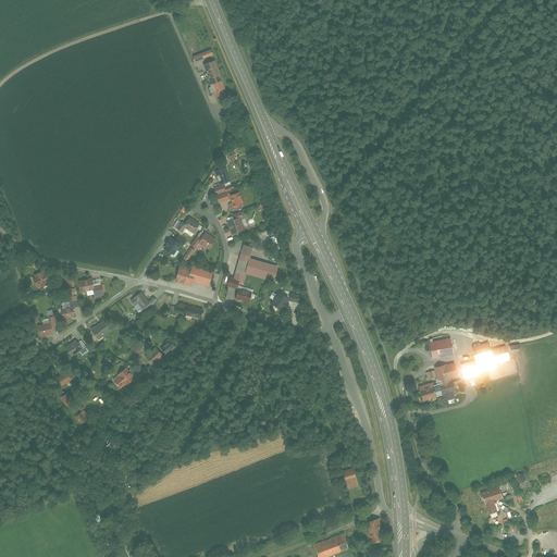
[(211,50),(193,57),(195,62),(213,56),(211,50)]
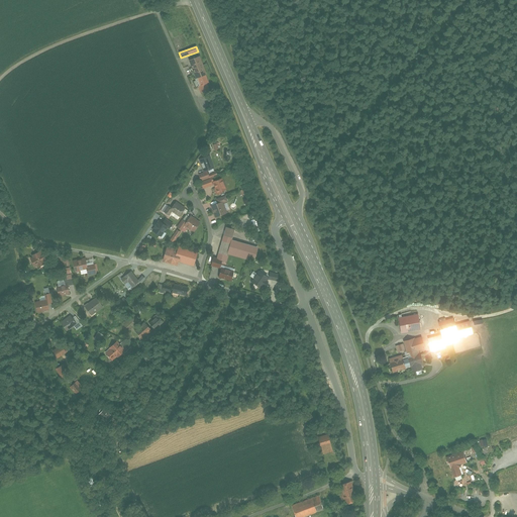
[(201,57),(190,61),(196,79),(198,78),(206,75),(207,75),(201,57)]
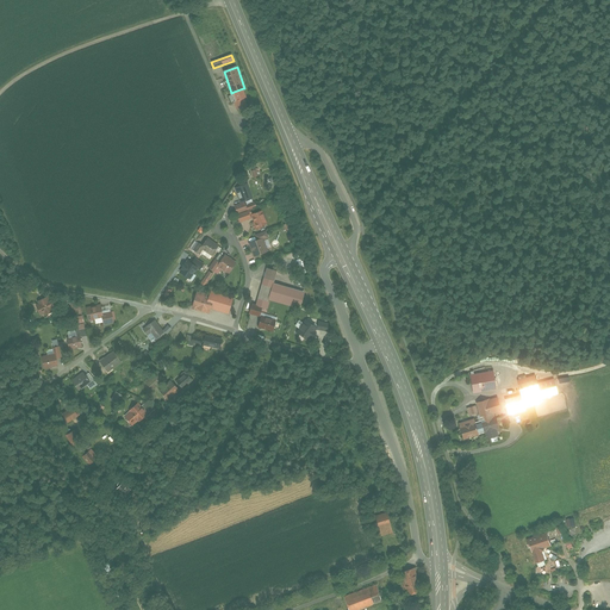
[(243,88),(234,92),(237,100),(235,101),(238,111),(250,106),(243,88)]
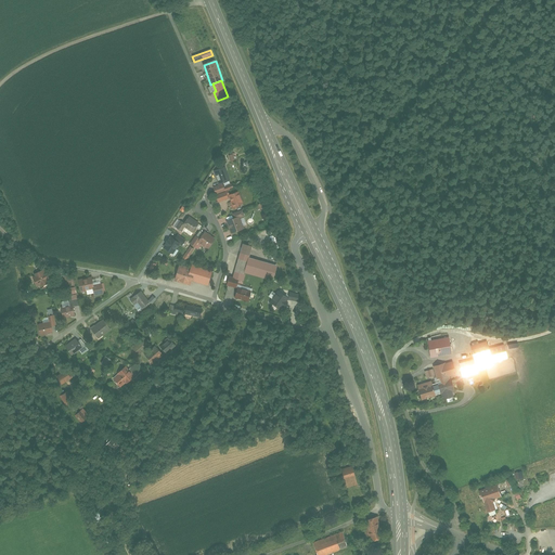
[(224,167),(214,170),(218,183),(229,180),(224,167)]
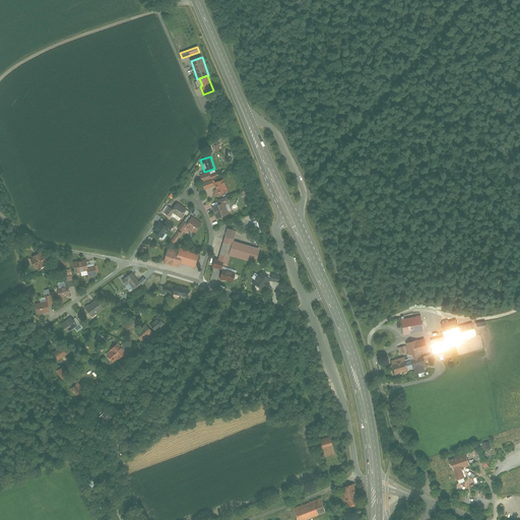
[(209,172),(199,176),(201,182),(218,176),(216,173),(210,175),(209,172)]
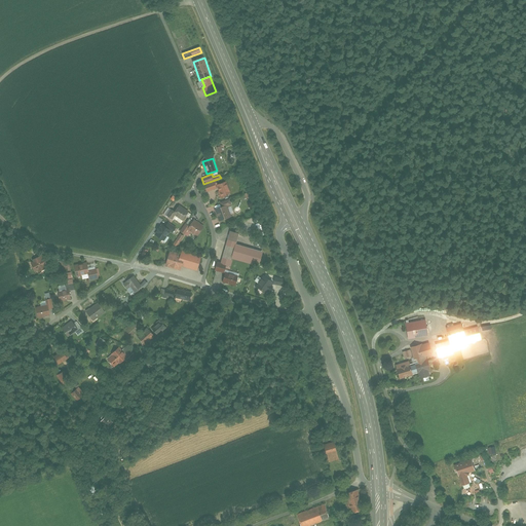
[(216,181),(204,185),(207,191),(217,188),(216,183),(217,183),(216,181)]
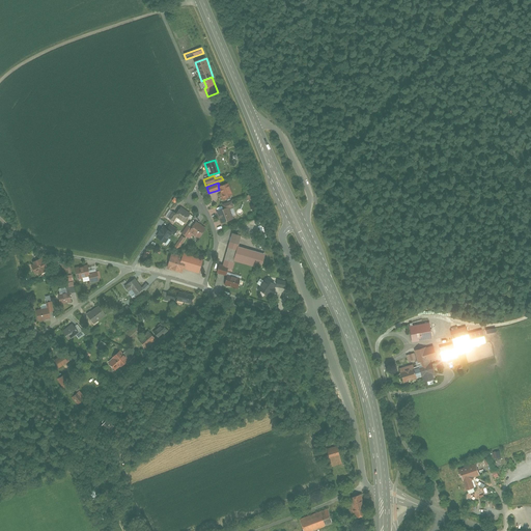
[(228,183),(219,186),(221,192),(220,193),(222,199),(228,197),(228,195),(231,194),(228,183)]
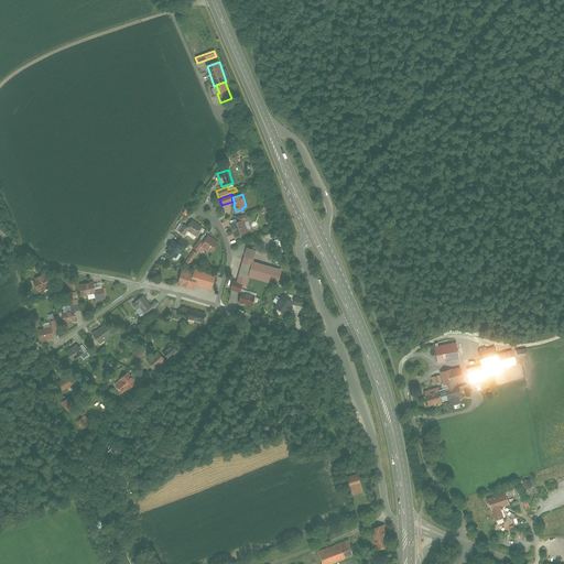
[(187,231),(196,237),(203,227),(192,220),(187,227),(187,231)]
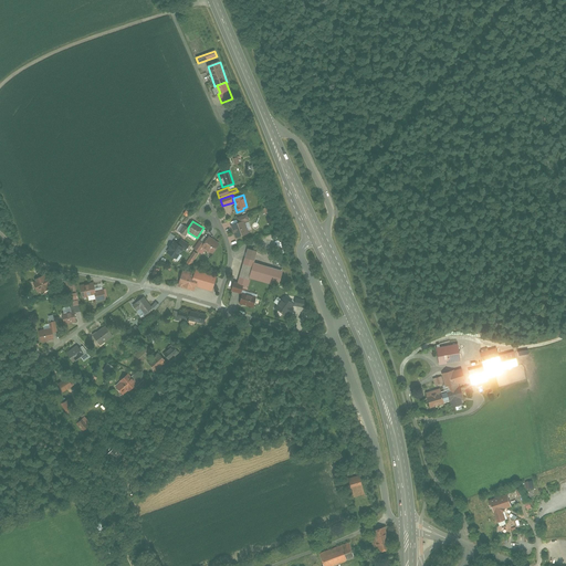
[(239,223),(231,226),(236,239),(249,233),(244,221),(239,223)]
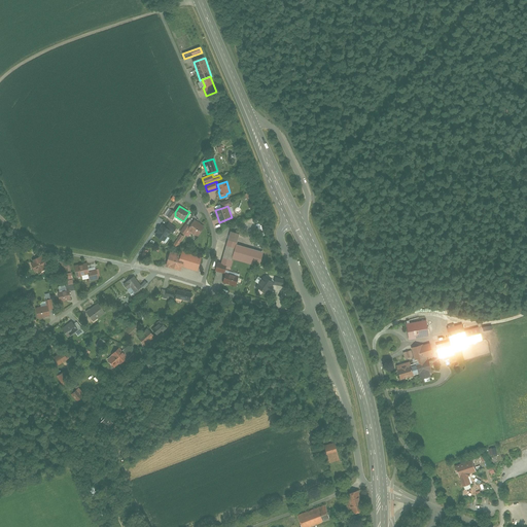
[(190,232),(199,237),(205,226),(195,220),(190,227),(188,231),(190,232)]
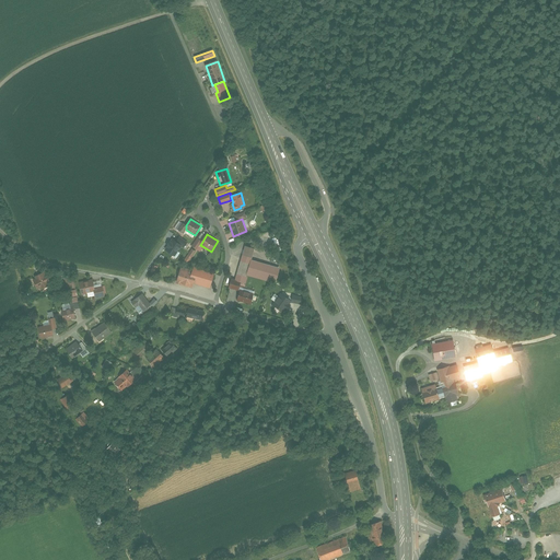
[(179,237),(176,242),(182,246),(184,248),(187,243),(179,237)]
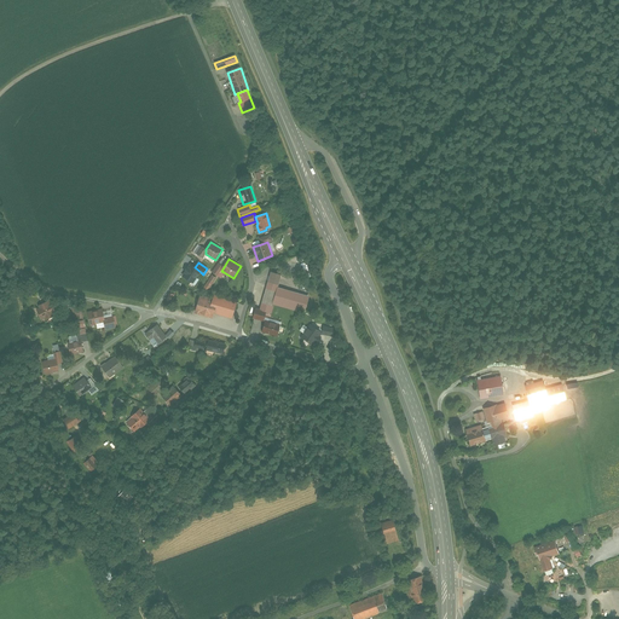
[(221,271),(224,267),(219,264),(214,273),(220,277),(224,272),(221,271)]
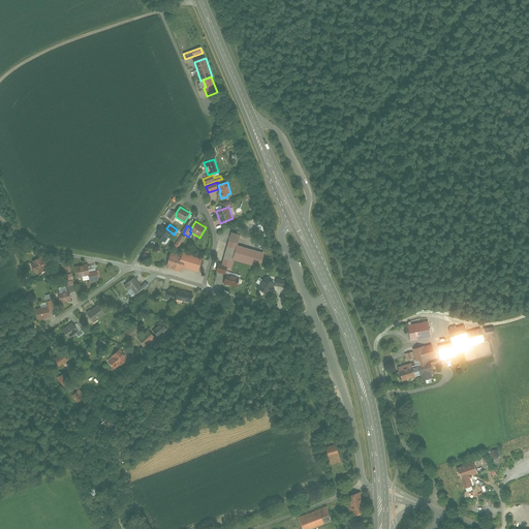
[(156,236),(164,242),(172,232),(166,228),(163,226),(156,236)]
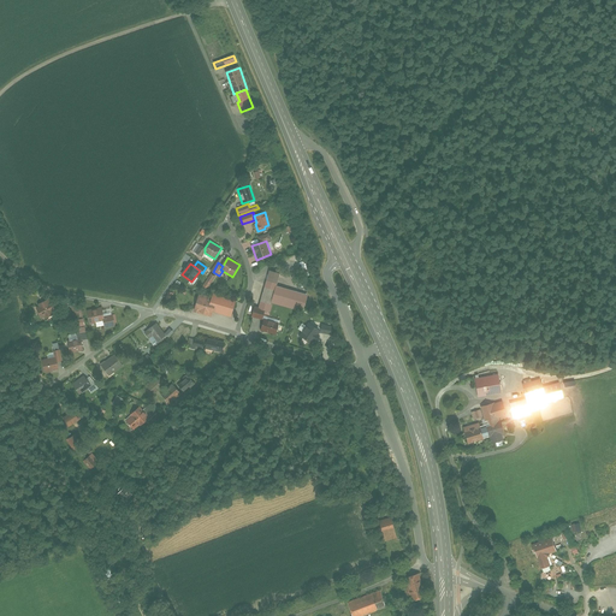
[(279,273),(270,271),(265,289),(273,291),(274,284),(277,284),(279,273)]
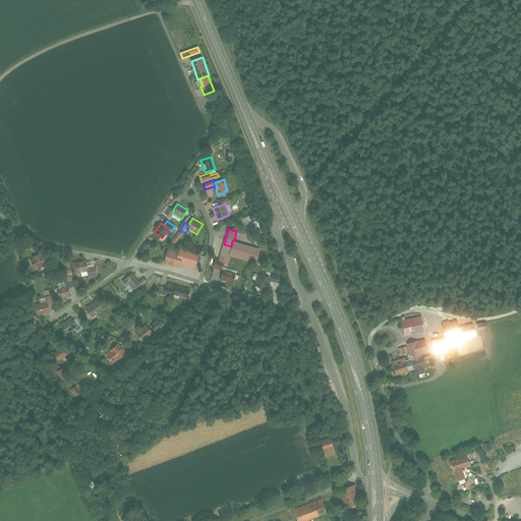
[(234,240),(232,240),(231,246),(228,254),(255,263),(259,248),(234,240)]
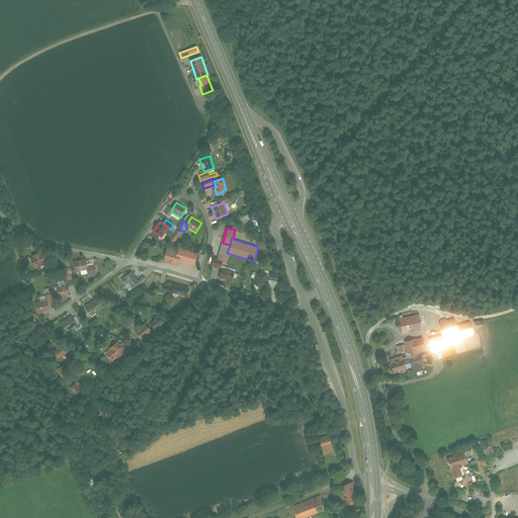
[(230,245),(223,243),(220,254),(227,255),(227,253),(230,245)]
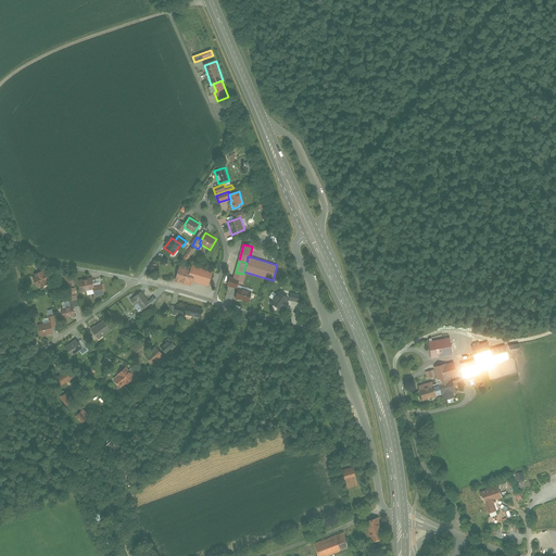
[(189,270),(180,267),(176,280),(192,285),(193,281),(209,286),(213,270),(191,264),(189,270)]
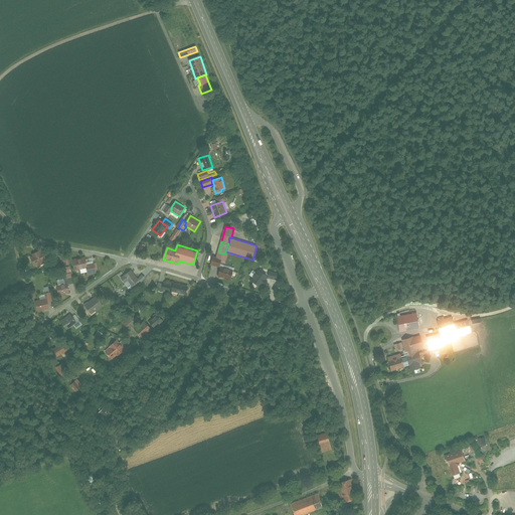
[(33,258),(31,258),(34,266),(37,265),(38,268),(44,265),(43,262),(47,260),(45,253),(43,254),(41,250),(32,254),(33,258)]
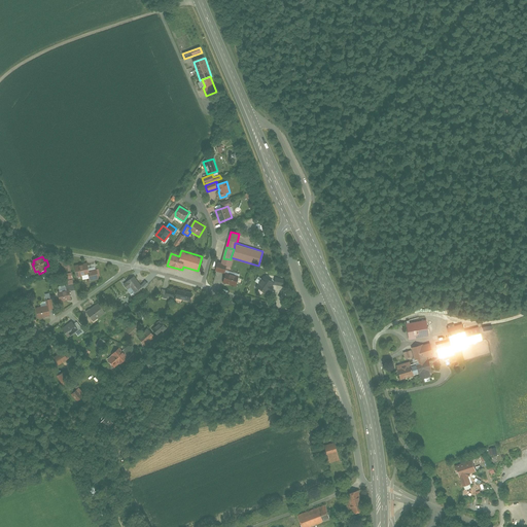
[(64,272),(71,271),(70,261),(62,262),(64,272)]
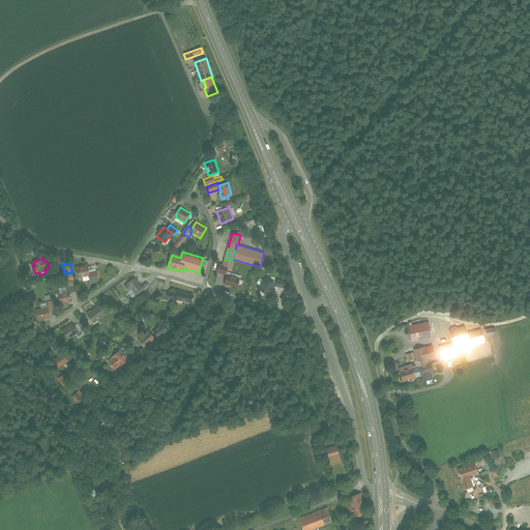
[(88,264),(75,267),(78,278),(89,276),(90,276),(89,271),(88,264)]
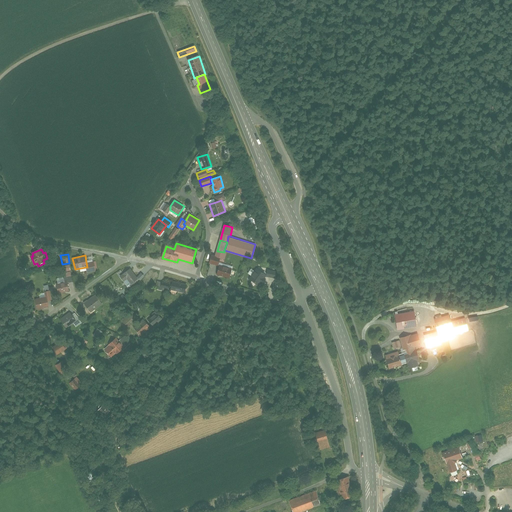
[(220,257),(212,255),(210,263),(218,265),(220,257)]
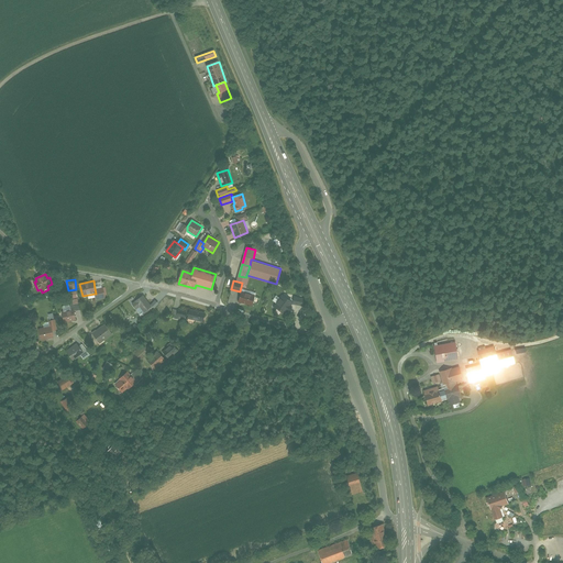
[(103,287),(95,288),(96,294),(95,294),(96,299),(106,297),(103,287)]
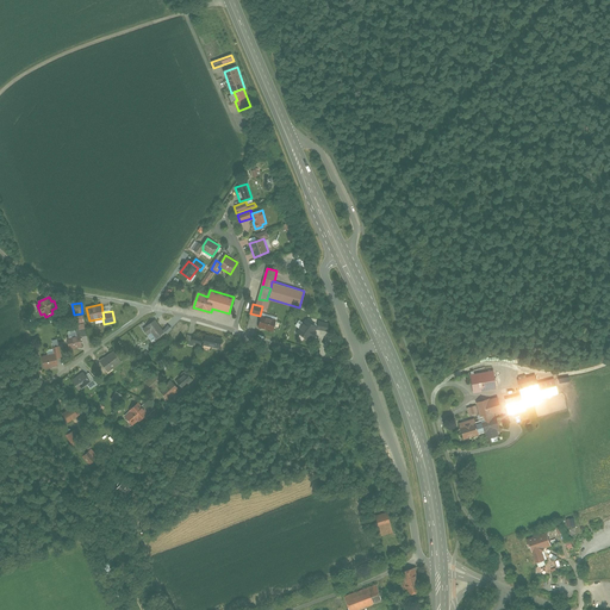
[(277,321),(261,317),(259,328),(274,331),(277,321)]
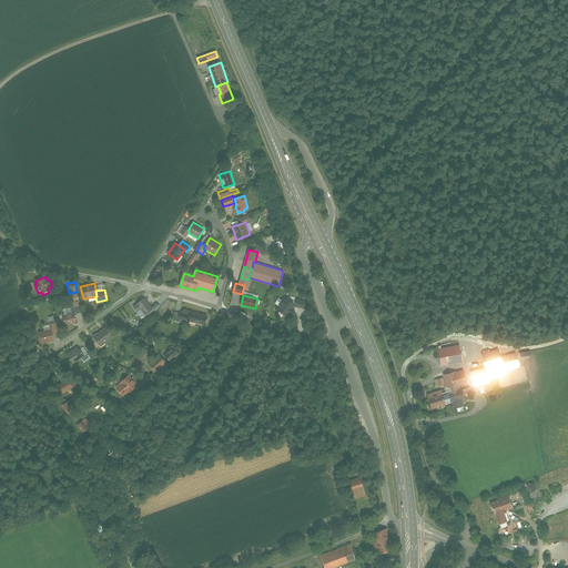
[(153,310),(145,298),(133,306),(138,312),(141,310),(144,316),(153,310)]
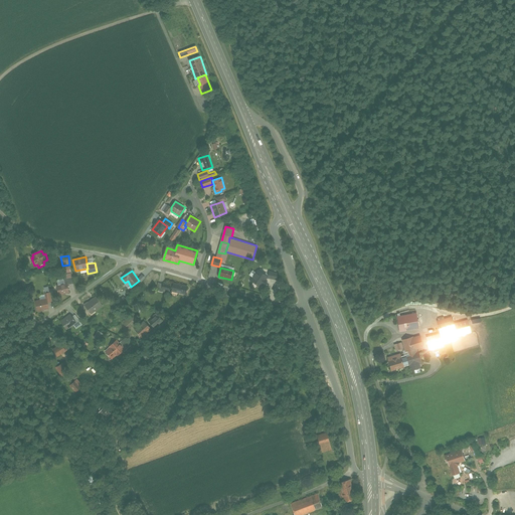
[(258,271),(251,281),(261,287),(267,277),(258,271)]
